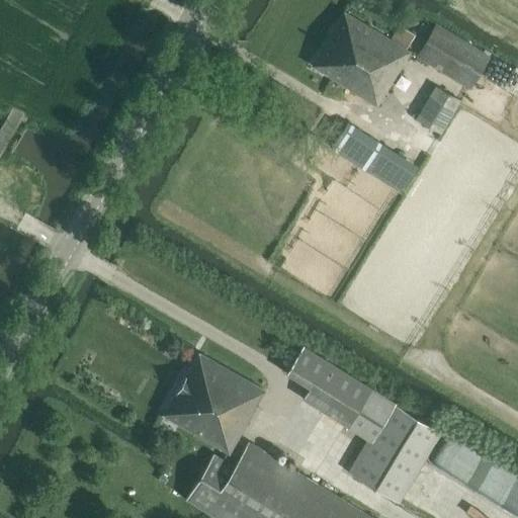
[(399,24),(390,37),(344,9),(311,65),(377,106),(411,51),(407,48),(415,34),(399,24)]
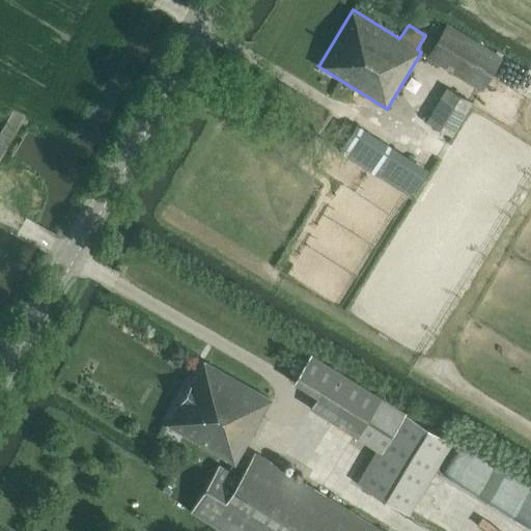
[(427,57),(471,84),(482,91),(504,57),(447,23),(427,57)]
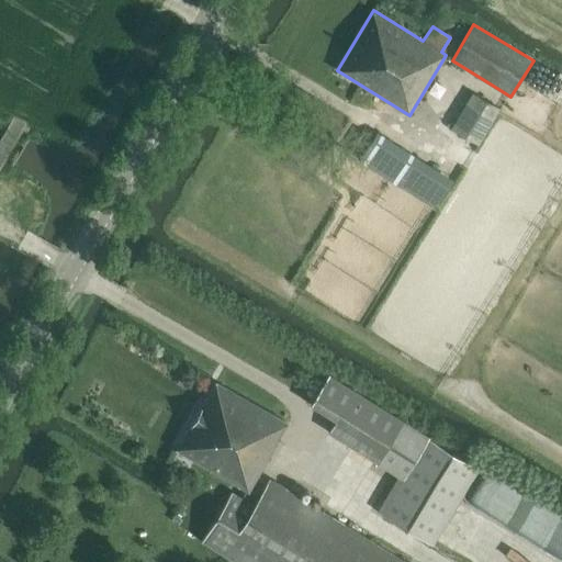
[(471,92),(451,127),(467,137),(472,141),(493,105),(471,92)]
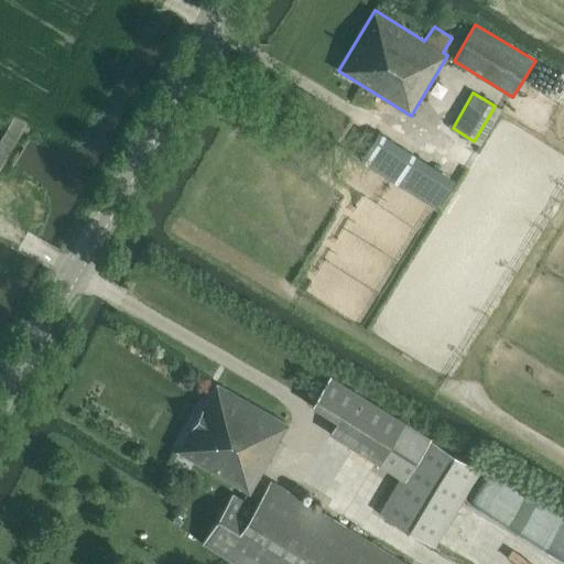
[(401,186),(427,202),(432,204),(445,184),(427,173),(427,172),(414,165),(415,163),(373,138),(359,161),(400,186),(401,186)]
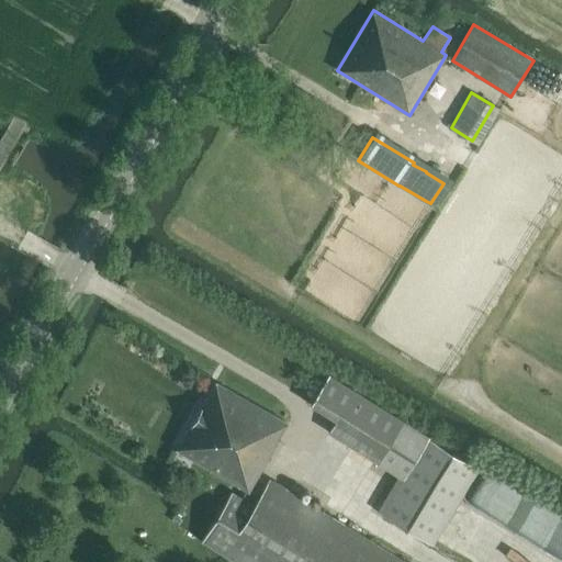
[(431,542),(478,467),(329,371),(310,404),(335,420),(328,431),(398,475),(378,507),(431,542)]
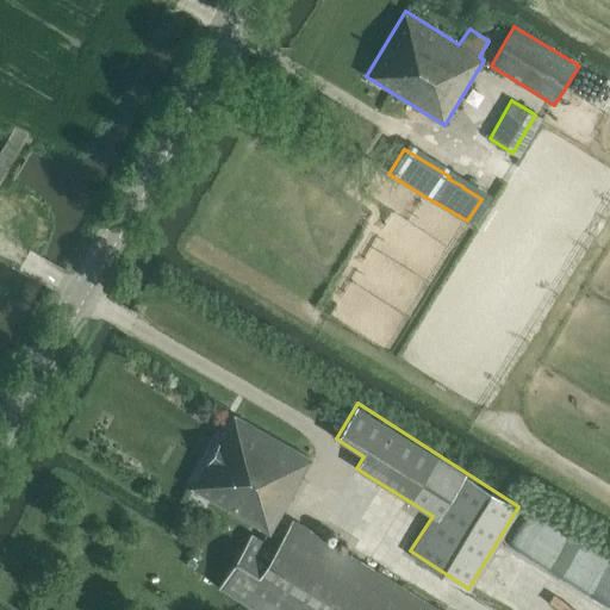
[(271,535),(303,480),(300,478),(310,462),(309,460),(311,458),(235,414),(191,489),(271,535)]
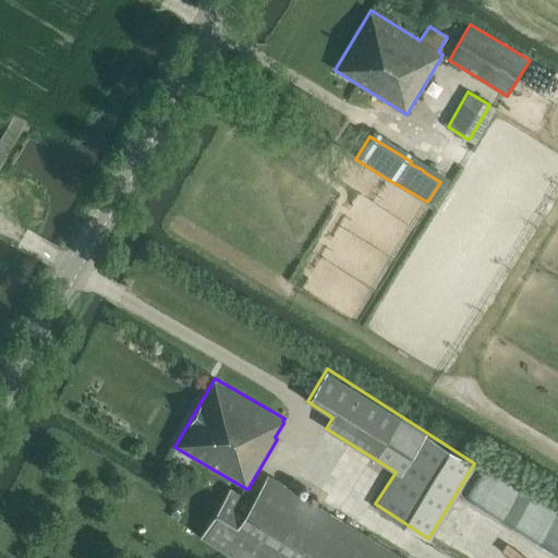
[(230,488),(201,536),(234,557),(403,557),(268,474),(251,501),(230,488)]
